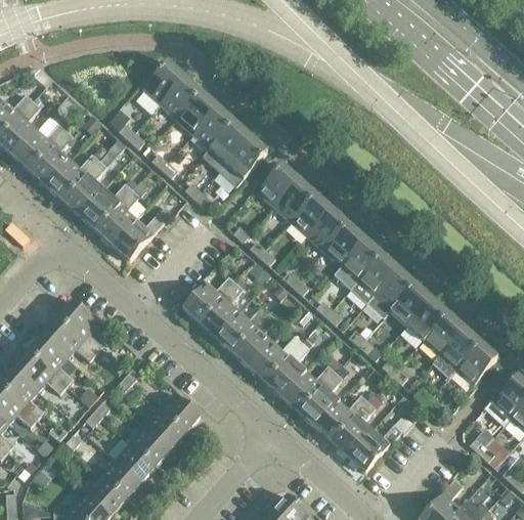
[(142,89),(160,105),(183,79),(166,63),(142,89)]
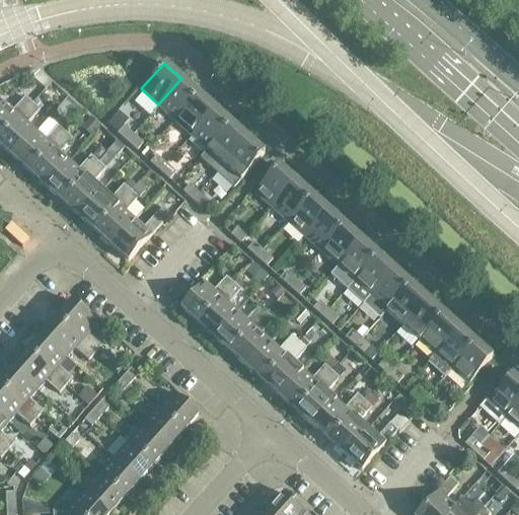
[(24,94),(31,100),(51,79),(44,73),(34,83),(24,94)]
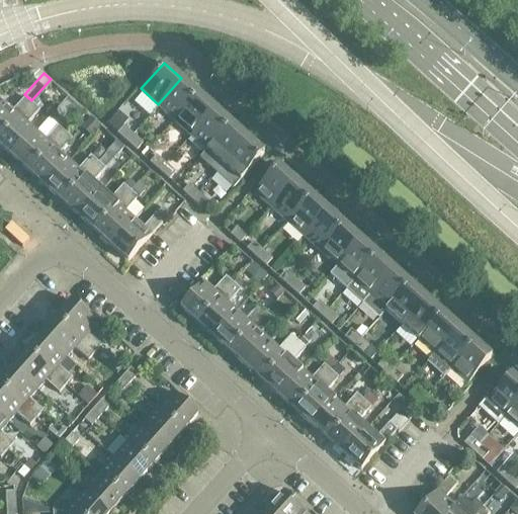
[(181,78),(158,104),(174,118),(197,92),(181,78)]
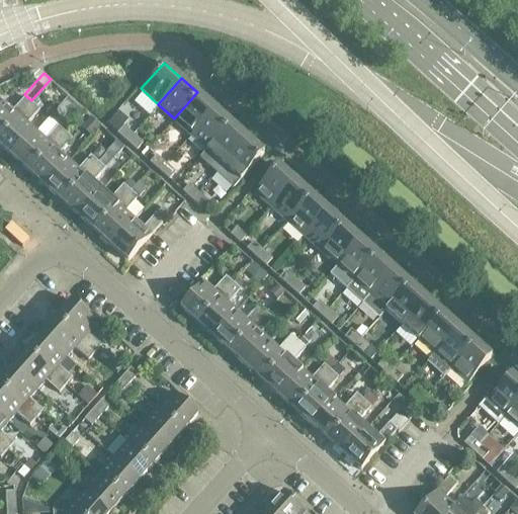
[(197,92),(174,118),(190,134),(213,106),(197,92)]
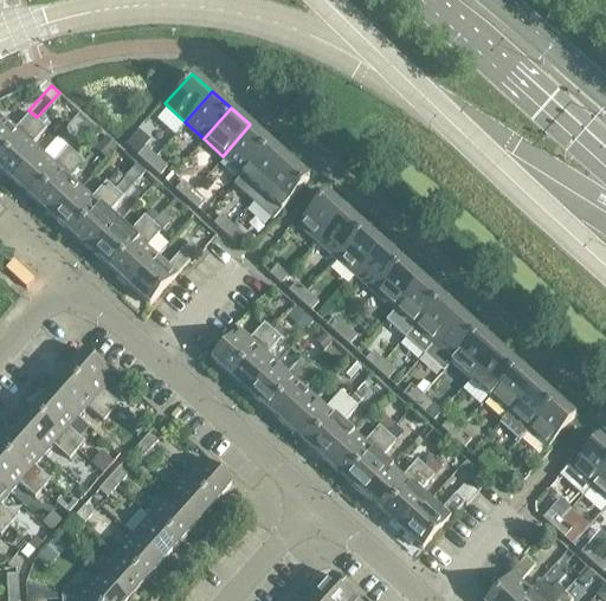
[(14,125),(0,112),(0,159),(37,117),(28,110),(14,125)]
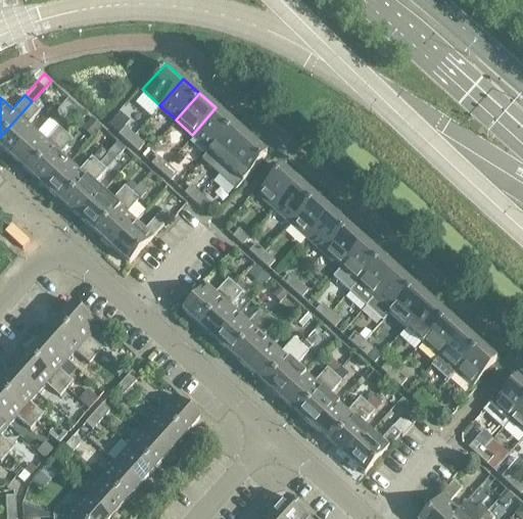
[(32,101),(0,137),(0,145),(12,156),(37,130),(28,122),(40,108),(39,107),(42,103),(39,100),(35,104),(32,101)]
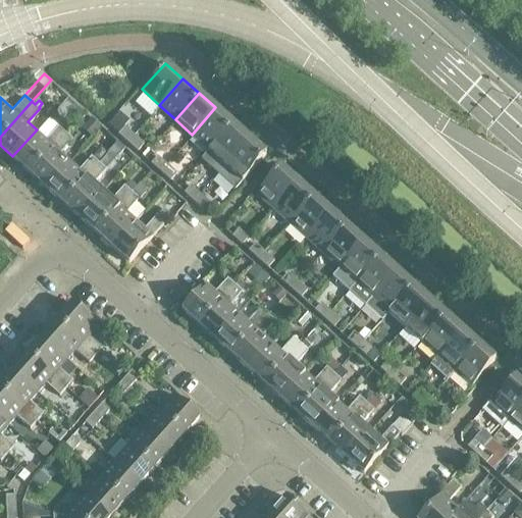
[(215,107),(192,135),(208,149),(231,122),(215,107)]
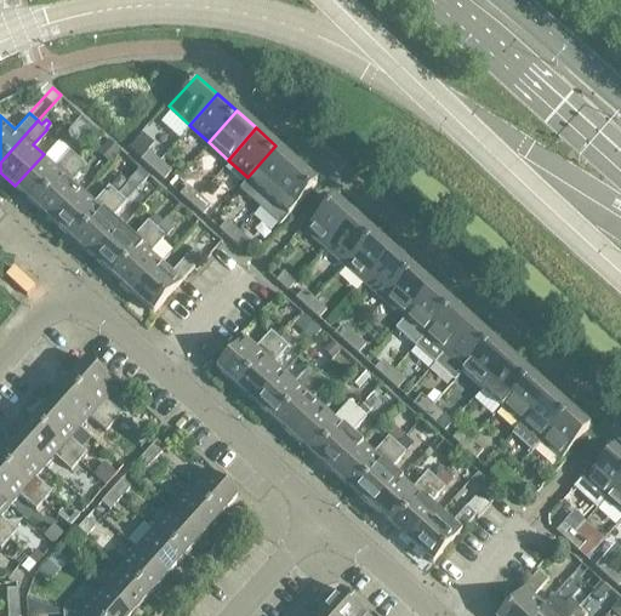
[(108,137),(100,147),(110,157),(119,147),(108,137)]
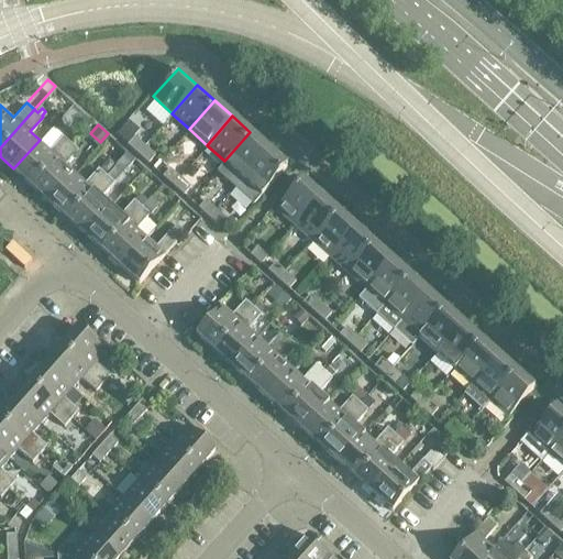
[(121,124),(116,130),(128,141),(127,142),(138,151),(144,143),(134,133),(133,135),(121,124)]
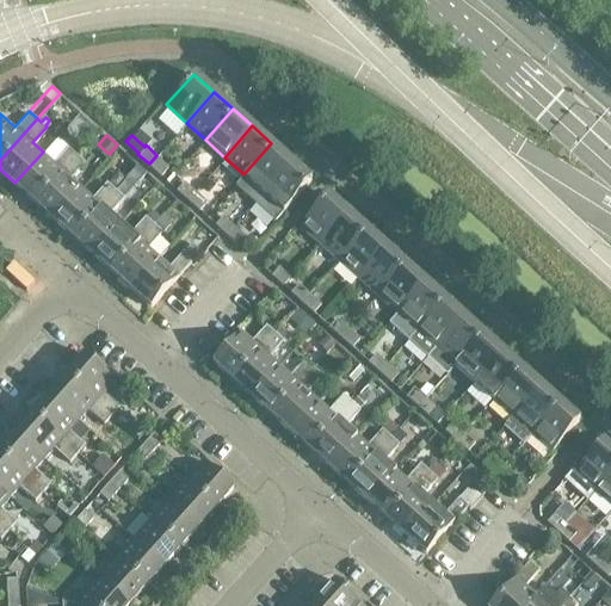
[(254,201),(290,160),(271,143),(244,174),(235,184),(254,201)]
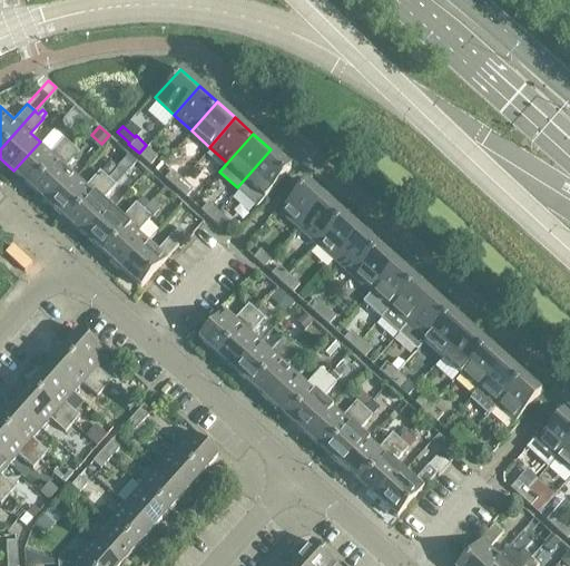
[(40,142),(13,171),(31,186),(71,143),(64,136),(50,150),(40,142)]
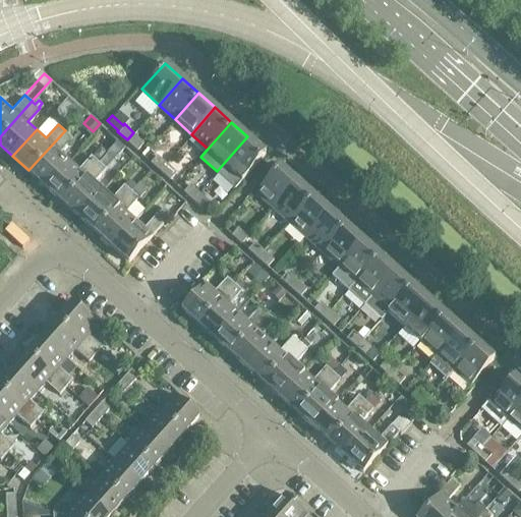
[(65,130),(29,170),(46,185),(69,159),(60,151),(72,137),(65,130)]
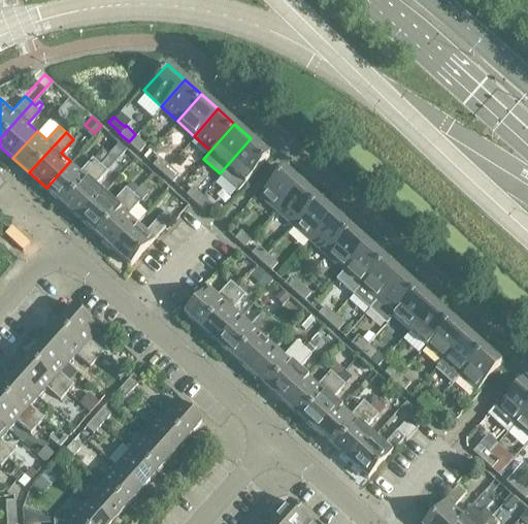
[(135,134),(129,141),(138,151),(144,143),(135,134)]
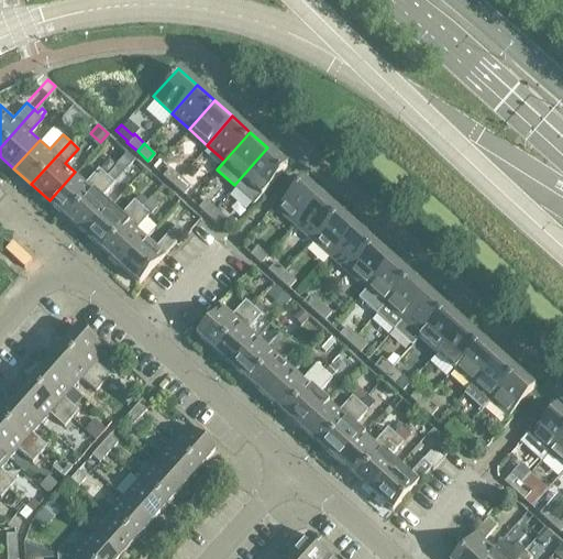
[(286,164),(267,148),(234,185),(253,201),(286,164)]
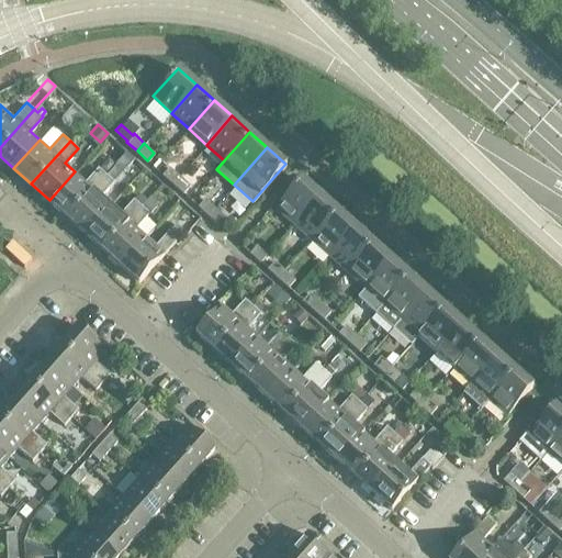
[(136,174),(144,166),(131,154),(123,162),(136,174)]
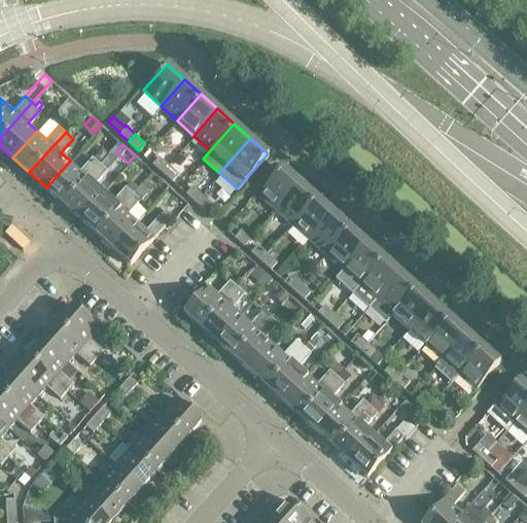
[(159,154),(151,162),(171,179),(178,172),(159,154)]
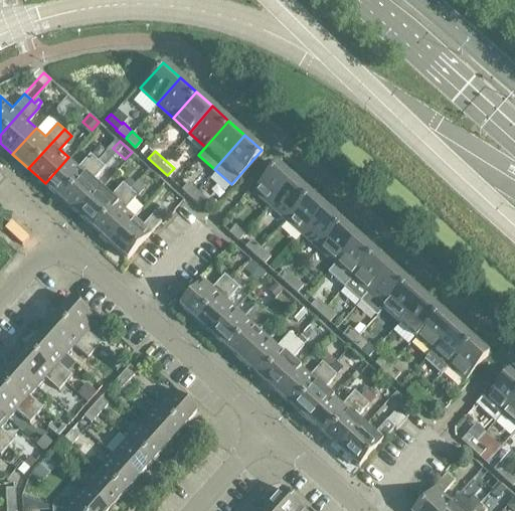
[(68,157),(45,183),(61,198),(97,158),(90,152),(77,165),(68,157)]
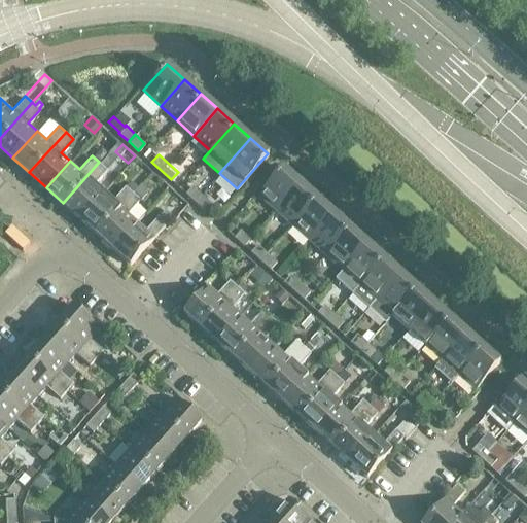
[(99,162),(63,203),(79,217),(103,190),(95,182),(107,169),(99,162)]
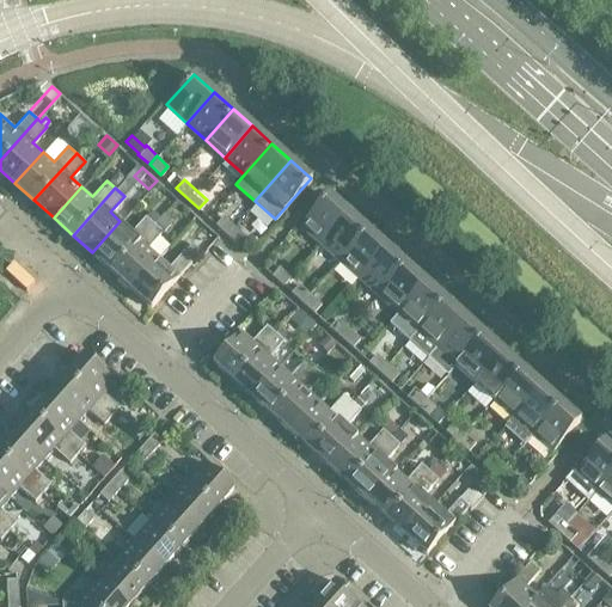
[(299,225),(319,243),(348,212),(328,194),(299,225)]
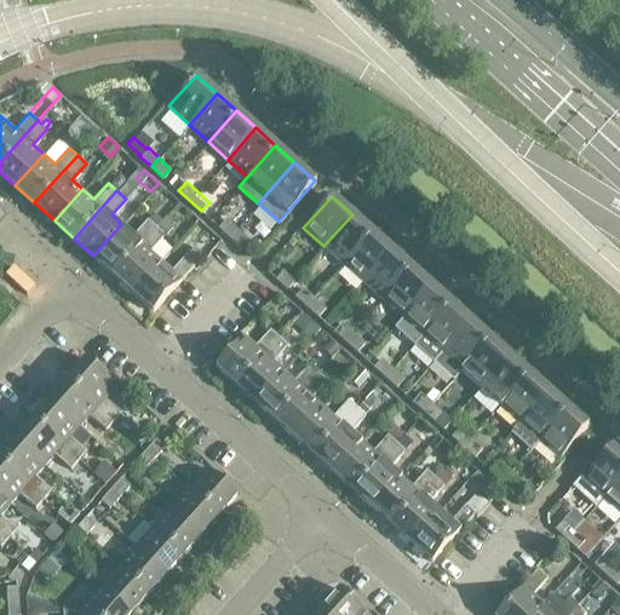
[(352,214),(323,246),(343,263),(372,231),(352,214)]
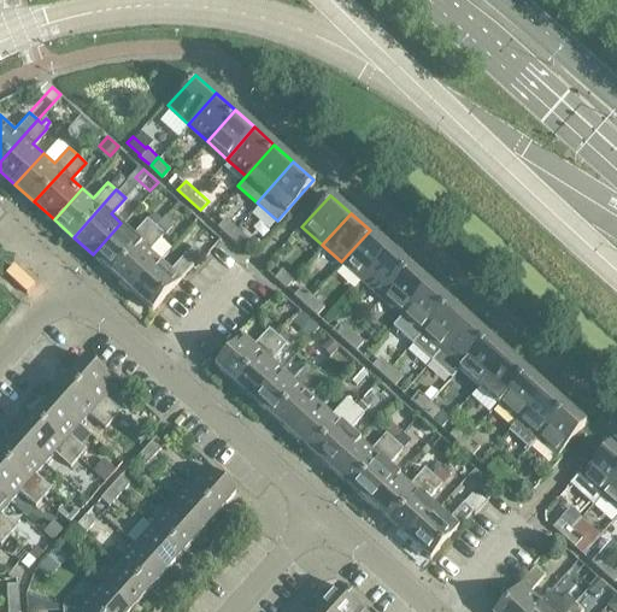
[(217,224),(240,245),(247,236),(224,216),(217,224)]
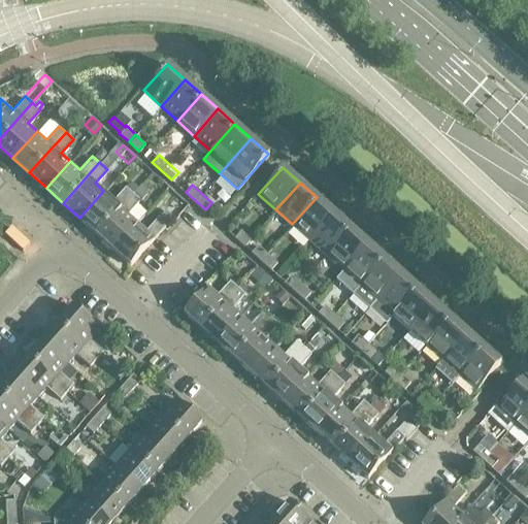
[(103,191),(79,218),(96,233),(132,192),(125,186),(112,199),(103,191)]
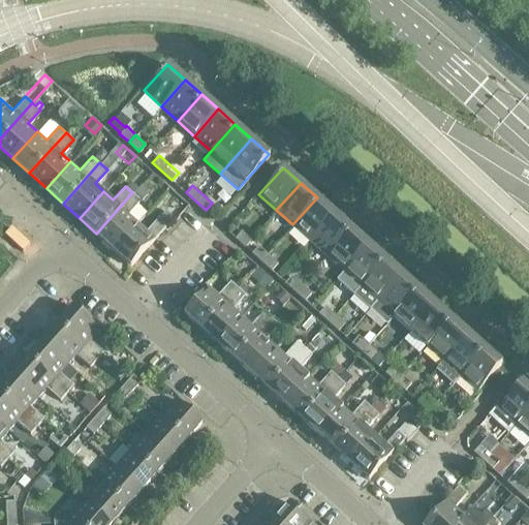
[(132,192),(96,234),(113,248),(137,221),(128,213),(141,199),(132,192)]
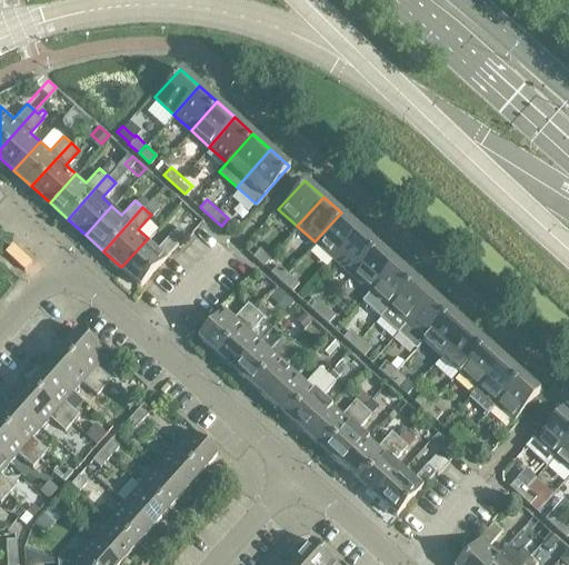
[(341,212),(315,241),(332,258),(359,229),(341,212)]
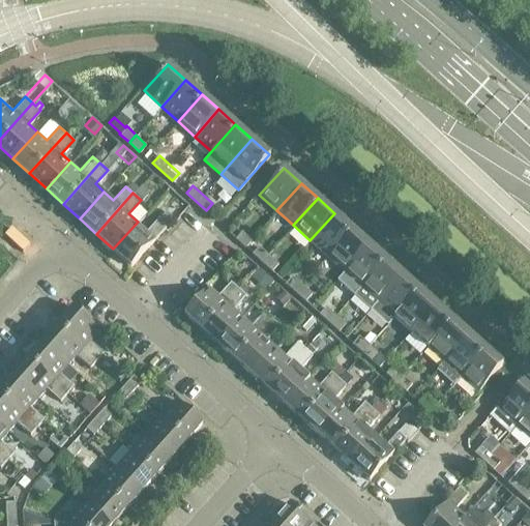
[(334,213),(310,240),(327,255),(351,228),(334,213)]
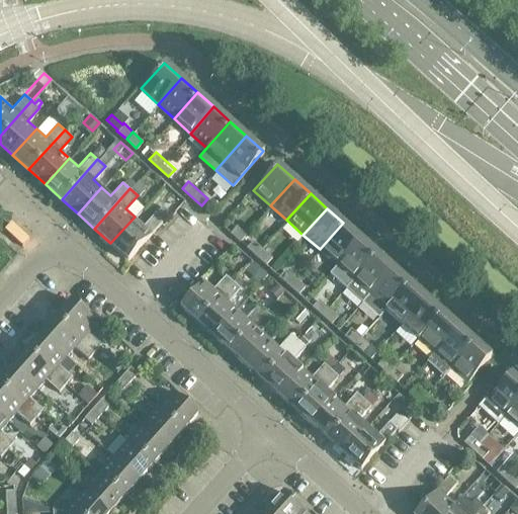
[(135,217),(110,243),(127,258),(163,219),(155,211),(144,225),(135,217)]
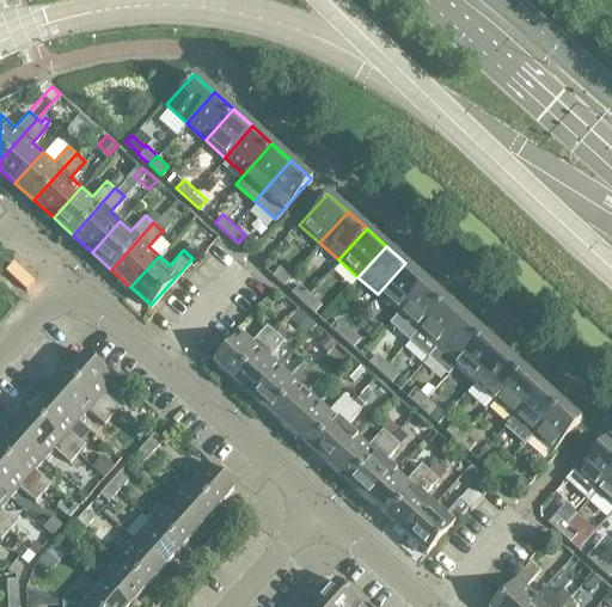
[(405,263),(378,294),(397,312),(424,280),(405,263)]
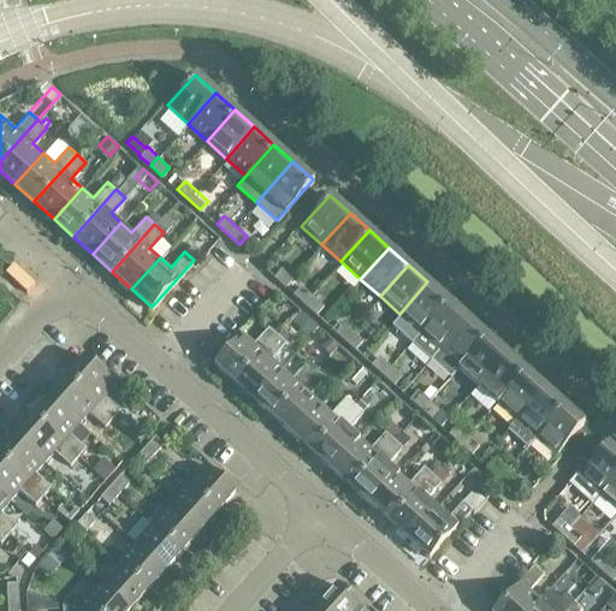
[(280,267),(273,276),(285,285),(292,277),(280,267)]
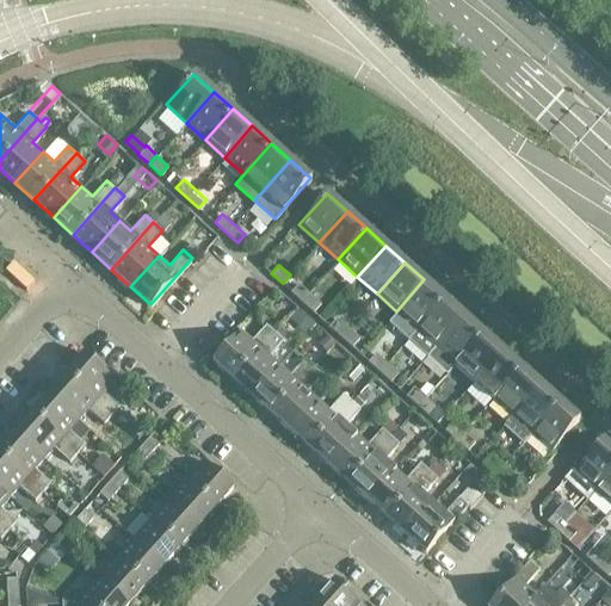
[(408,336),(443,297),(424,279),(396,311),(389,319),(408,336)]
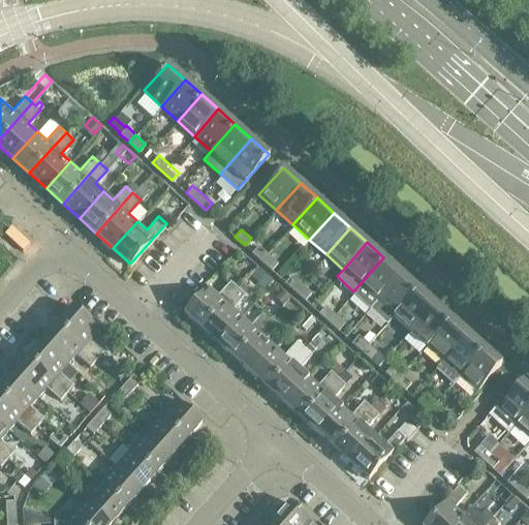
[(260,260),(268,253),(257,244),(251,251),(260,260)]
